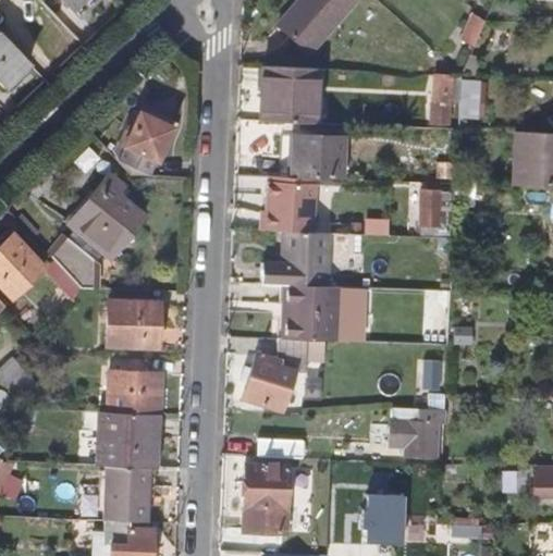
[(58,0),(74,19),(95,0),(58,0)]
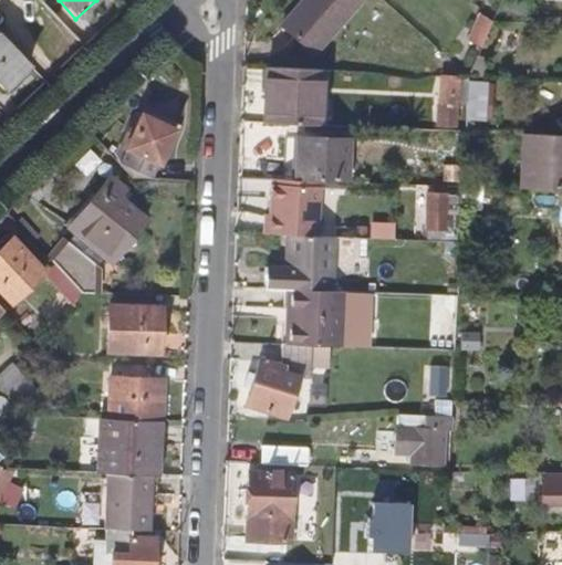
[(305,0),(294,12),(324,41),(363,0),(305,0)]
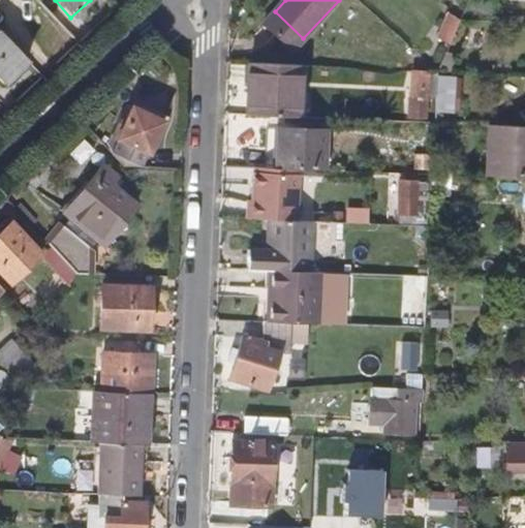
[(0,82),(1,83),(26,59),(0,31),(0,82)]
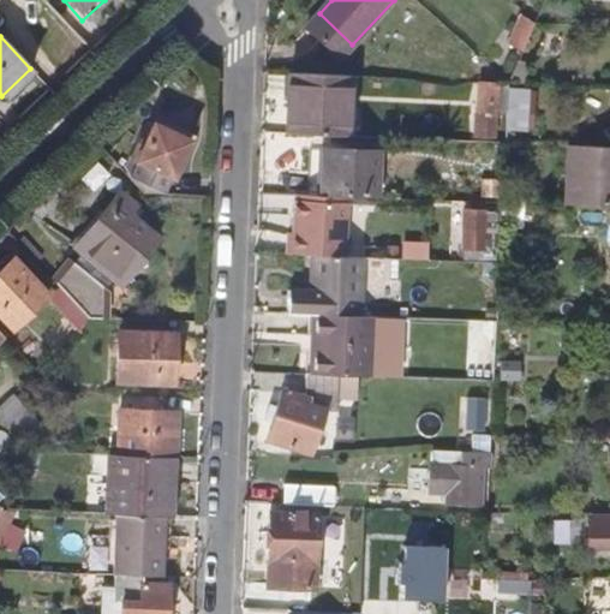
[(289,73),(287,132),(348,136),(351,76),(289,73)]
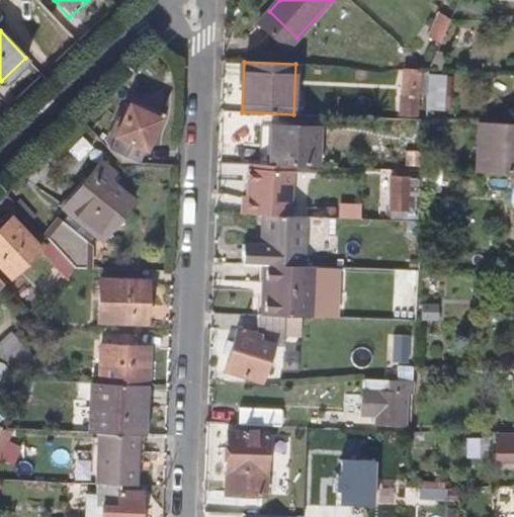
[(418,114),(420,71),(404,70),(403,114),(418,114)]
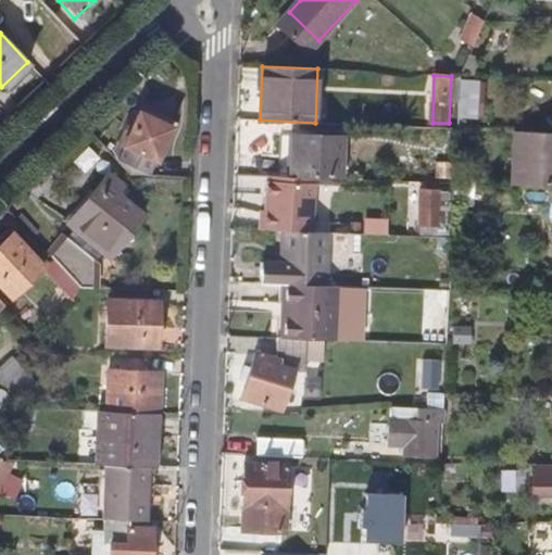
[(128,149),(120,164),(130,176),(145,176),(152,160),(157,162),(172,127),(138,113),(124,146),(128,149)]
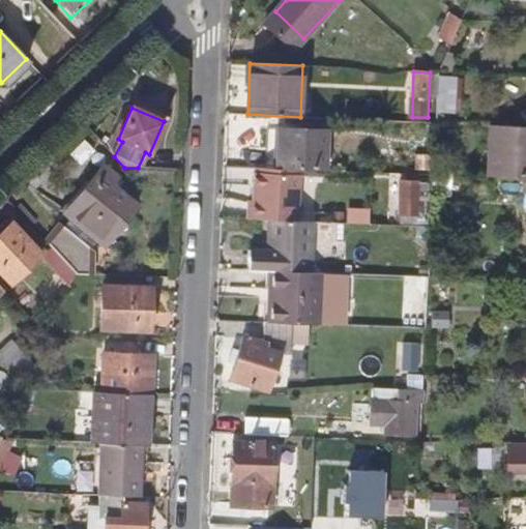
[(267,167),(278,167),(280,128),(269,127),(267,167)]
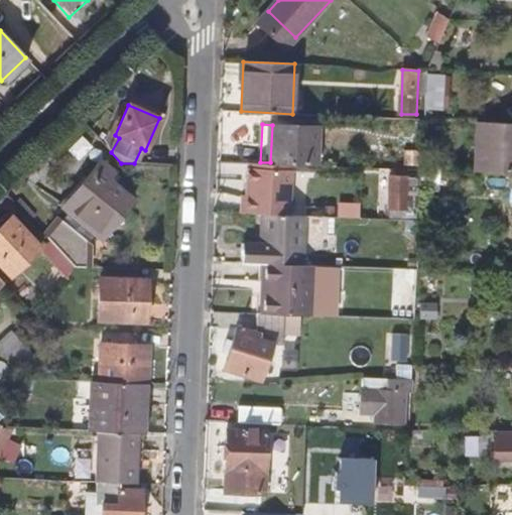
[(511,125),(480,124),(477,172),(511,174),(511,125)]
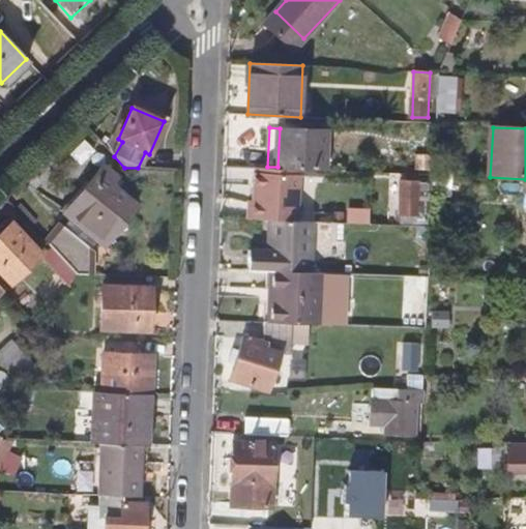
[(327,130),(280,128),(278,167),(292,168),(292,169),(301,170),(322,170),(322,157),(326,157),(327,130)]
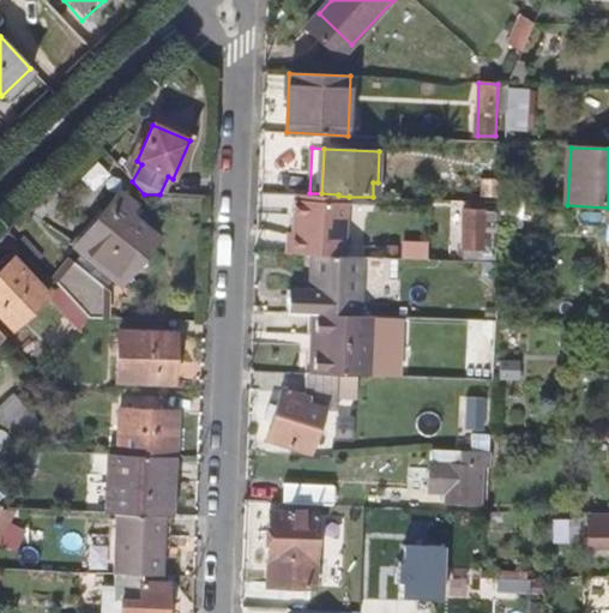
[(86,256),(114,286),(120,292),(161,252),(136,226),(144,216),(121,192),(71,239),(86,256)]
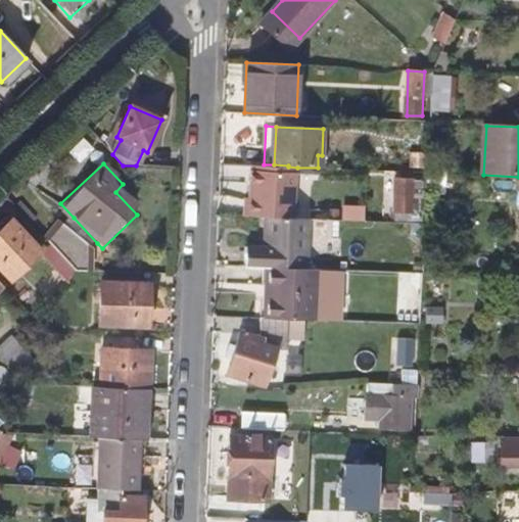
[(266,217),(294,218),(296,172),(252,170),(251,197),(247,197),(246,216),(266,217)]
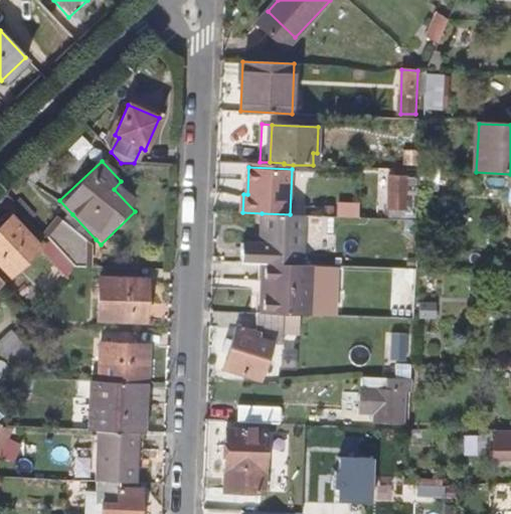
[(388,216),(414,217),(417,170),(390,169),(388,216)]
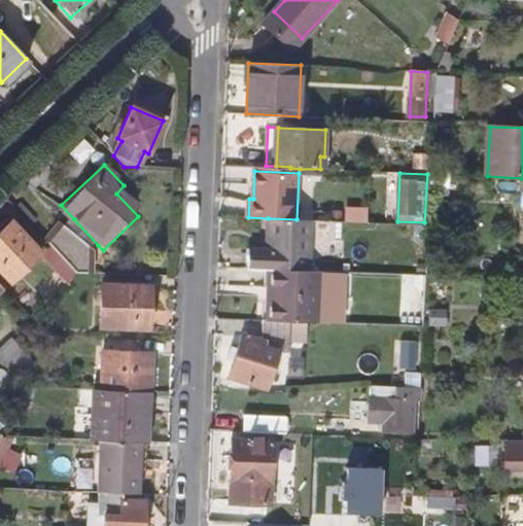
[(248,249),(248,268),(279,269),(311,271),(314,220),(297,219),(268,218),(267,249),(248,249)]
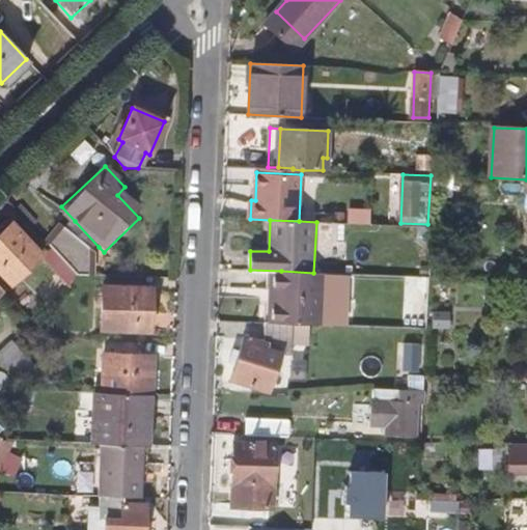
[(99,247),(75,221),(68,227),(92,252),(99,247)]
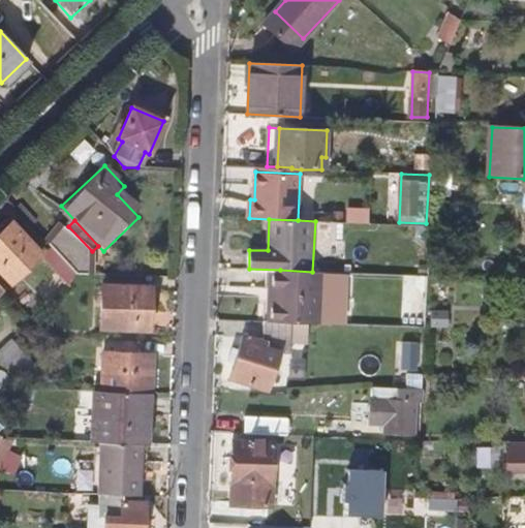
[(13,221),(0,234),(0,268),(16,284),(45,256),(13,221)]
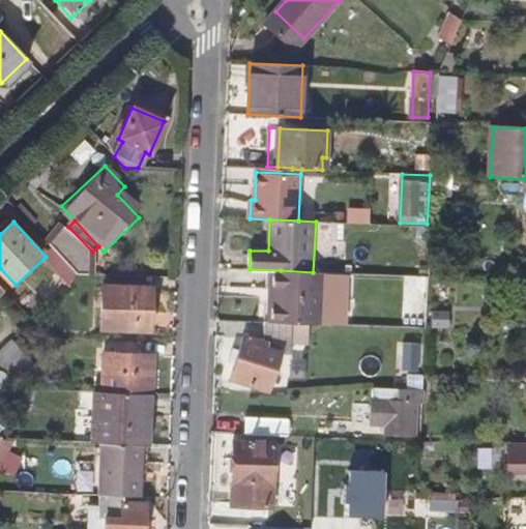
[(92,252),(68,227),(64,223),(47,238),(79,273),(94,274),(95,255),(92,252)]
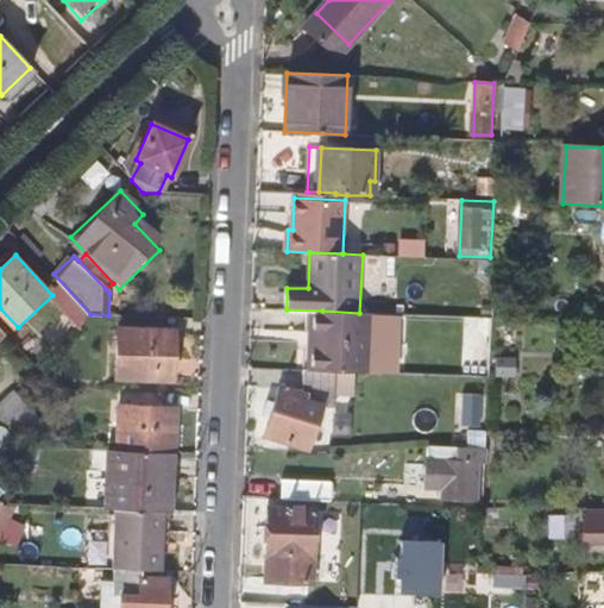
[(312,351),(312,370),(337,373),(372,374),(375,314),(359,313),(322,311),(321,351),(312,351)]
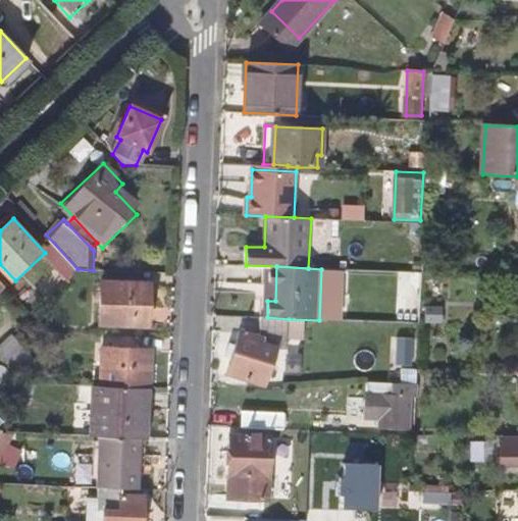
[(148,284),(102,282),(100,325),(146,327),(148,284)]
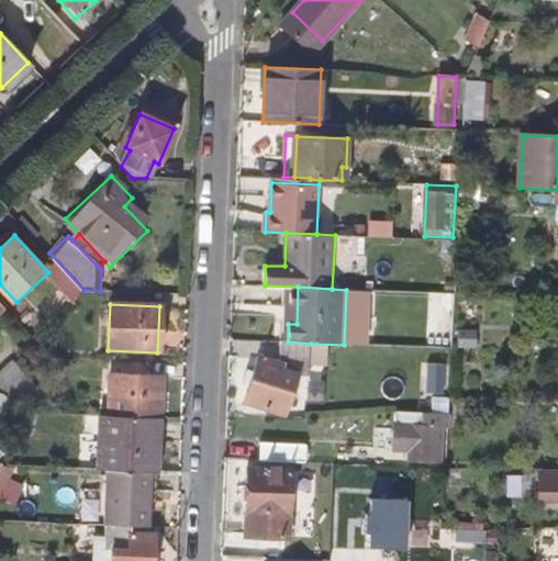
[(288,341),(287,366),(285,371),(300,376),(309,378),(311,344),(288,341)]
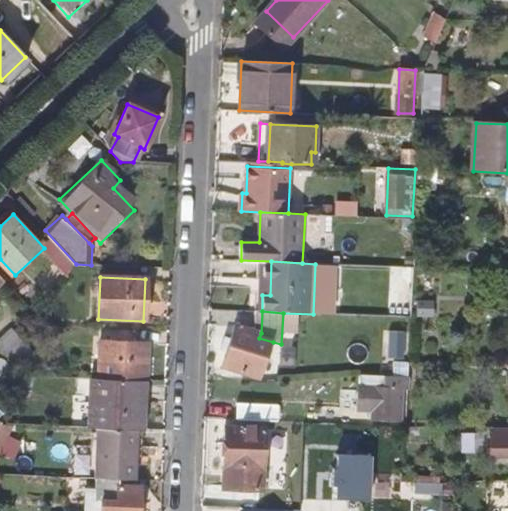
[(239,327),(227,368),(262,377),(273,342),(259,338),(261,333),(239,327)]
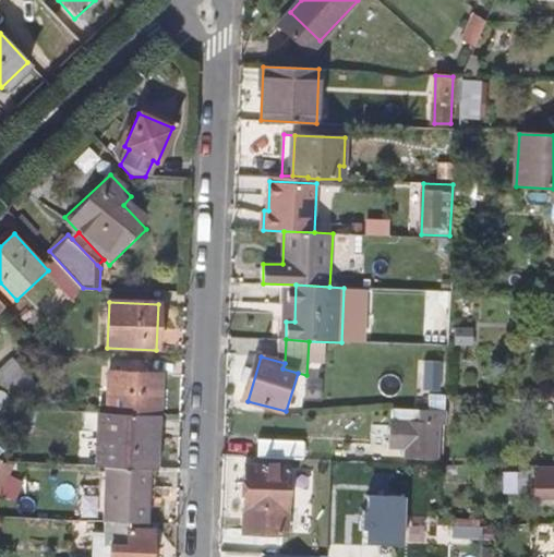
[(107,371),(106,412),(151,414),(158,414),(160,373),(107,371)]
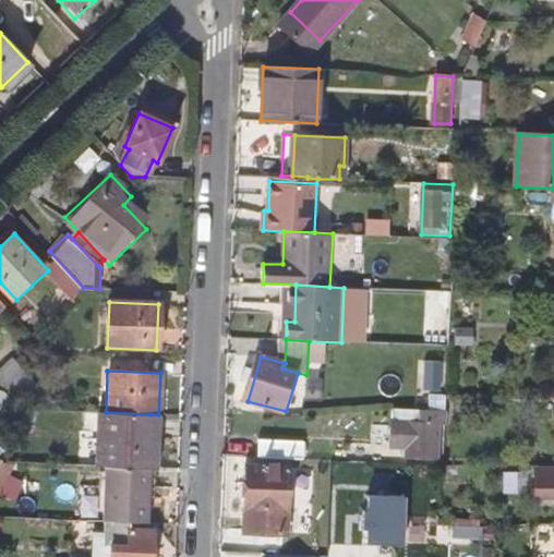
[(413,460),(446,461),(448,408),(399,407),(397,447),(413,447),(413,460)]
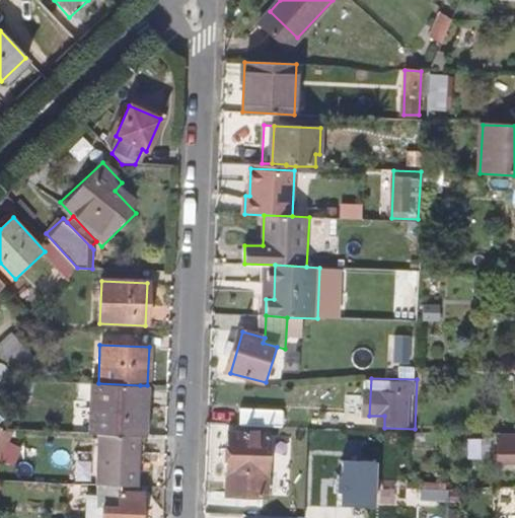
[(90,382),(89,432),(98,432),(138,434),(140,385),(98,383),(90,382)]
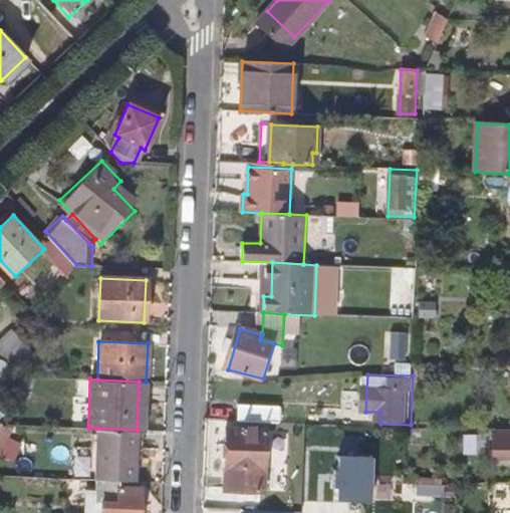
[(238,405),(238,423),(279,425),(279,406),(238,405)]
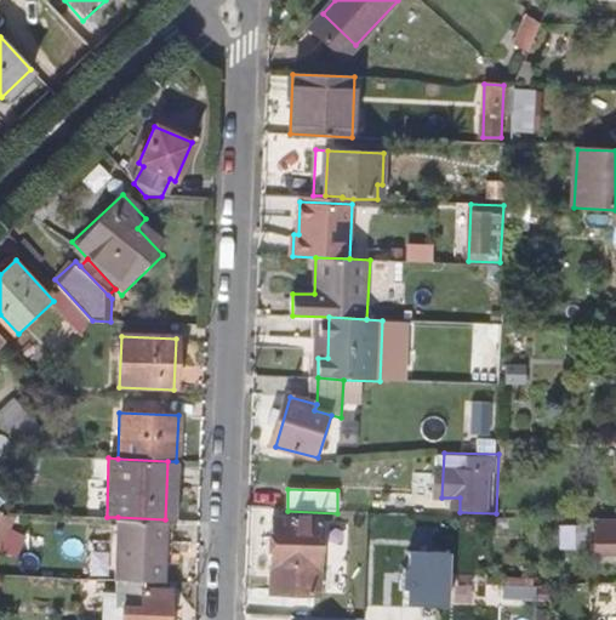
[(118,517),(115,579),(148,580),(163,581),(165,519),(118,517)]
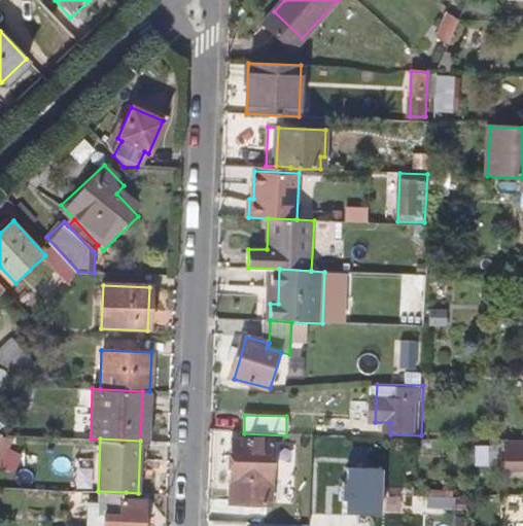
[(234,442),(231,506),(269,509),(272,444),(234,442)]
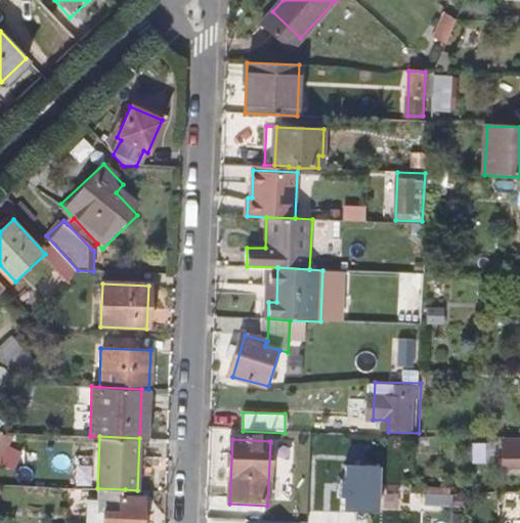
[(519,439),(504,439),(503,467),(519,466),(519,439)]
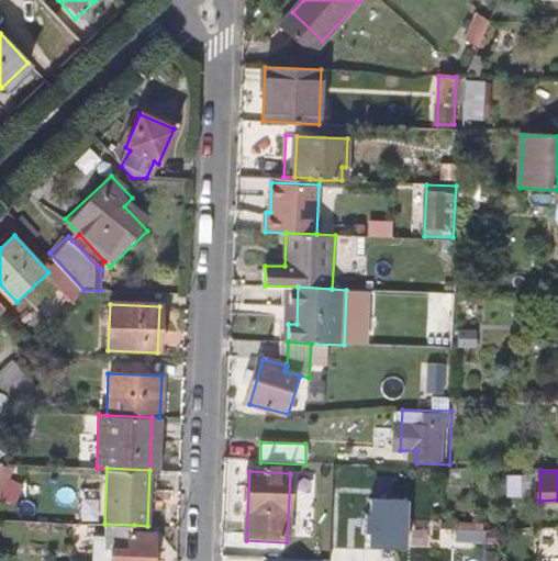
[(413,545),(415,494),(374,492),(371,542),(413,545)]
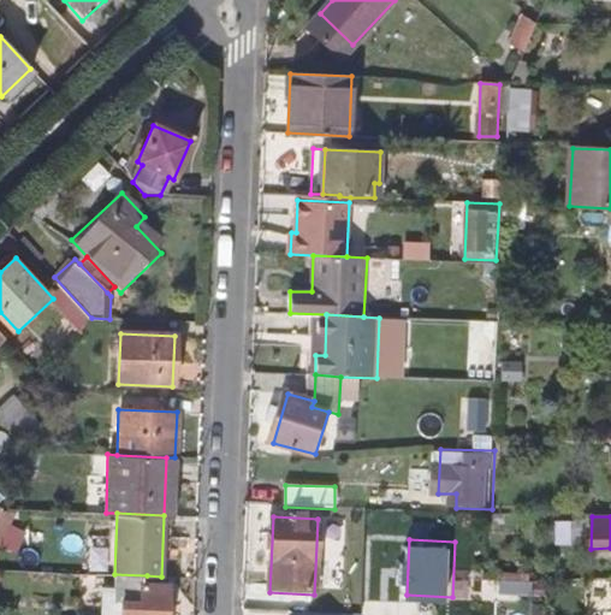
[(147,575),(114,574),(113,587),(102,587),(100,614),(176,614),(177,589),(146,587),(147,575)]
